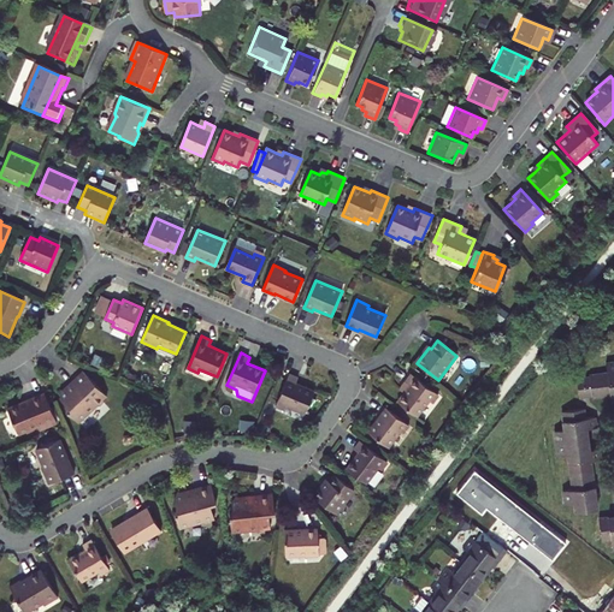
[(592,379),(594,381),(596,399),(596,400),(613,398),(613,366),(607,367),(608,376),(592,379)]
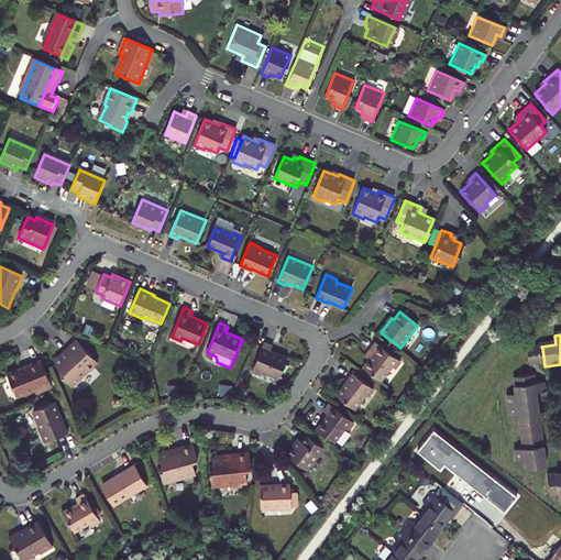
[(69,352),(62,359),(59,359),(55,359),(55,365),(61,372),(61,376),(72,388),(88,372),(91,373),(95,370),(95,365),(98,363),(77,341),(67,351),(69,352)]
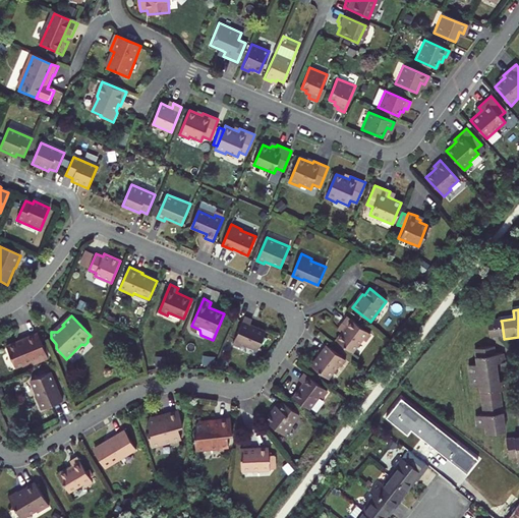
[(266,332),(250,326),(252,321),(244,317),(232,344),(240,347),(241,344),(257,351),(266,332)]
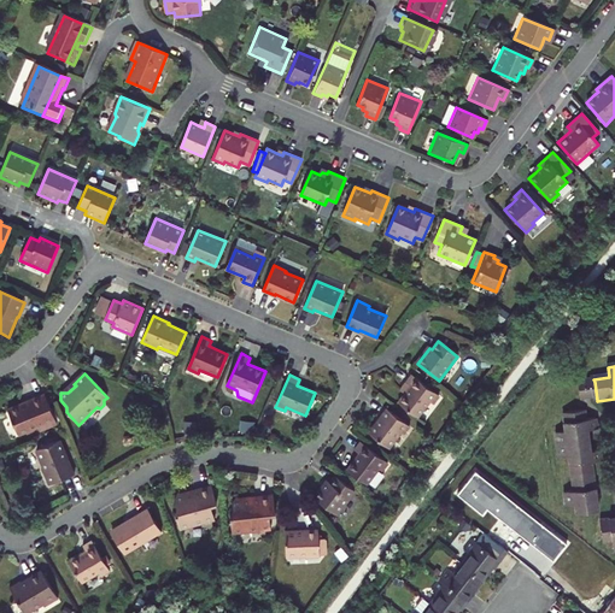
[(434,404),(440,396),(413,376),(406,383),(411,385),(399,401),(420,417),(431,401),(434,404)]
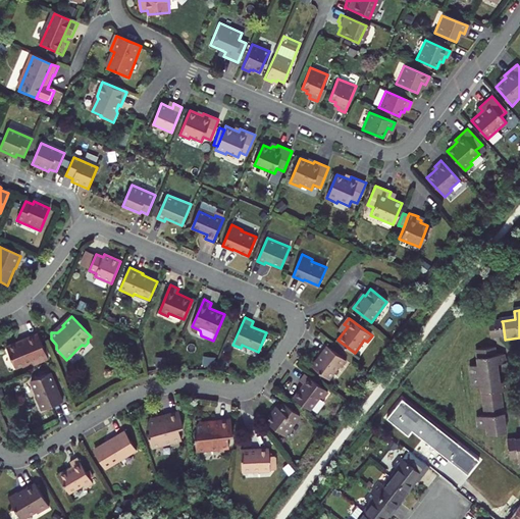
[(492,340),(505,339),(503,323),(490,324),(492,340)]
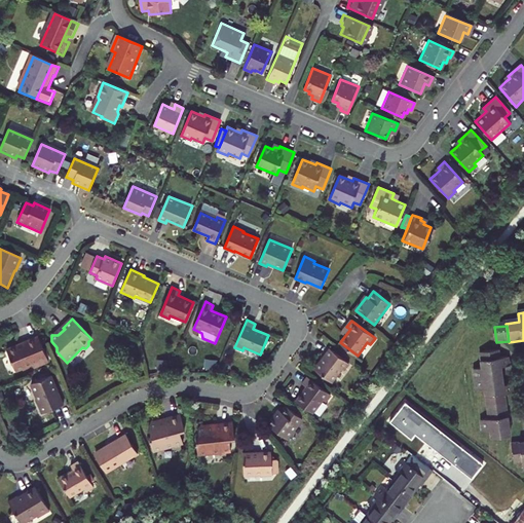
[(47,363),(38,338),(23,344),(24,346),(17,348),(16,346),(5,350),(14,372),(31,366),(33,369),(47,363)]
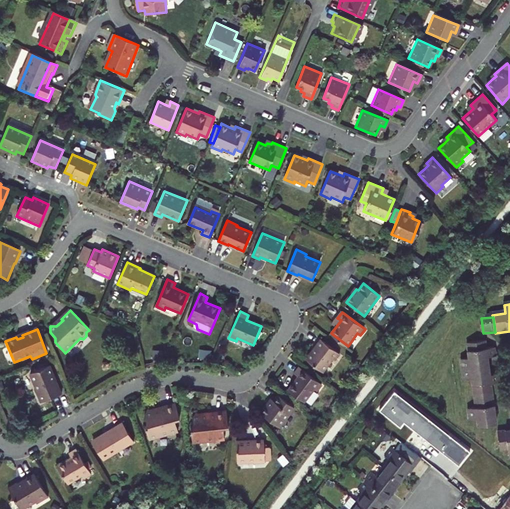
[(336,361),(341,354),(321,339),(316,346),(317,347),(307,360),(323,372),(333,359),(336,361)]
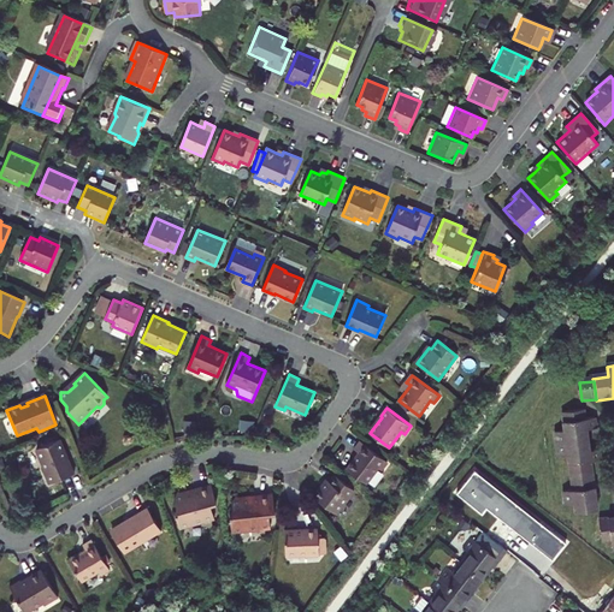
[(597,420),(588,421),(586,413),(565,415),(567,433),(558,434),(560,459),(571,458),(574,493),(565,494),(566,506),(577,505),(578,514),(598,511),(594,463),(602,462),(601,452),(592,453),(589,432),(598,431),(597,420)]
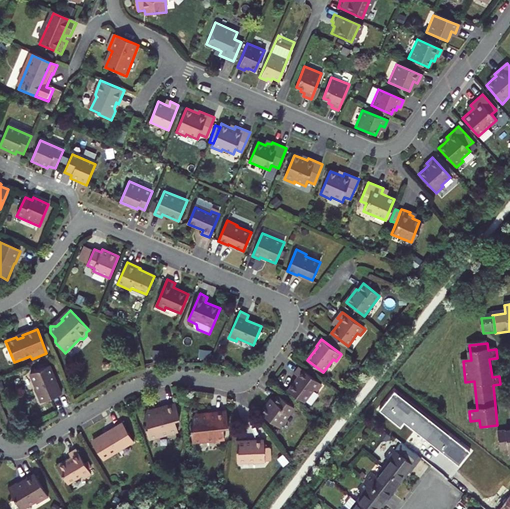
[(50,366),(31,374),(38,390),(36,391),(42,404),(63,395),(58,382),(56,382),(50,366)]
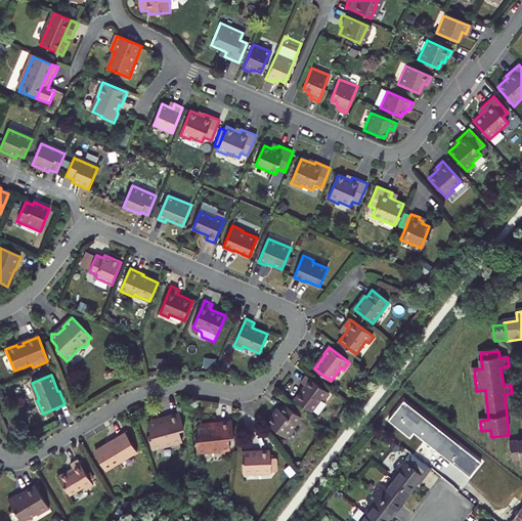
[(324,400),(330,393),(307,376),(302,383),(305,385),(295,398),(312,411),(322,398),(324,400)]
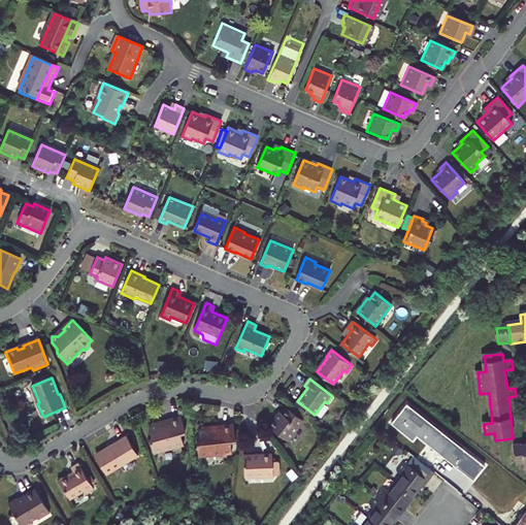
[(473,482),(485,466),(405,405),(390,425),(413,441),(416,437),(473,482)]
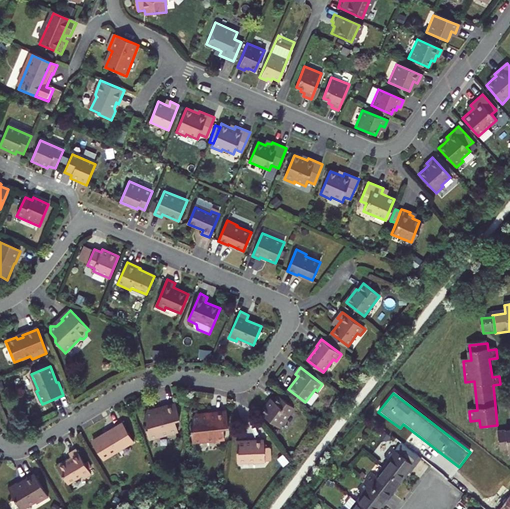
[(261,413),(279,427),(294,407),(278,395),(274,401),(271,399),(261,413)]
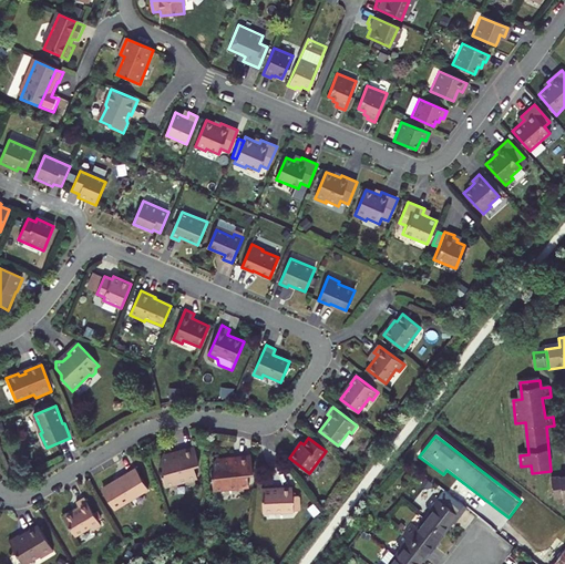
[(180,453),(171,455),(168,454),(164,451),(162,458),(163,465),(162,469),(166,485),(198,478),(195,464),(199,463),(196,447),(180,451),(180,453)]
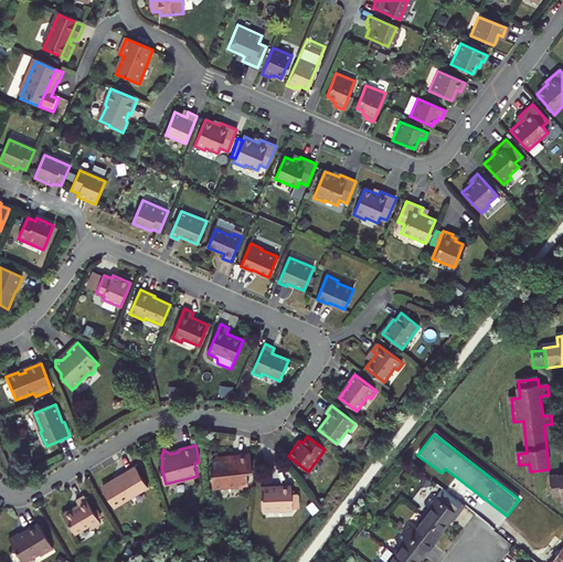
[(233,459),(224,459),(221,457),(219,455),(214,459),(215,469),(213,473),(214,488),(236,487),(238,488),(244,488),(245,485),(247,485),(246,472),(252,472),(251,455),(233,456),(233,459)]
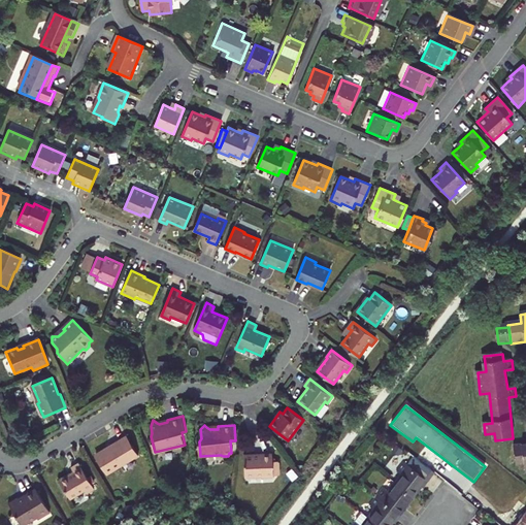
[(105,472),(121,463),(122,465),(138,456),(127,435),(114,443),(116,445),(96,456),(105,472)]
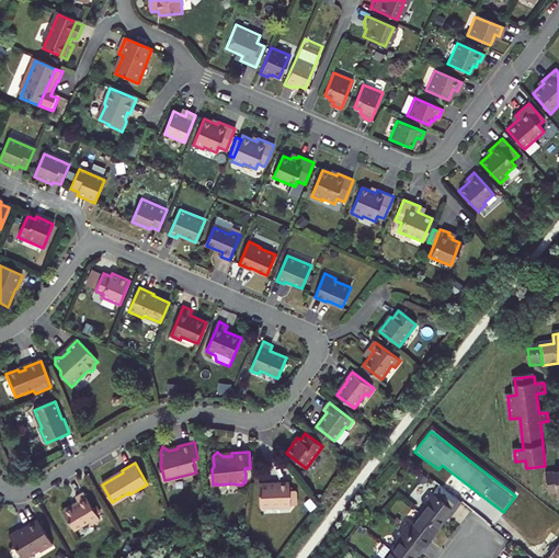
[(102,485),(123,473),(122,470),(101,484),(102,485)]
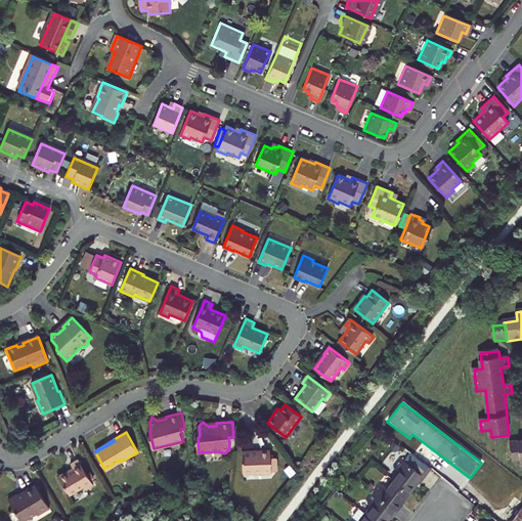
[(521,441),(512,443),(515,463),(521,462),(521,467),(521,441)]
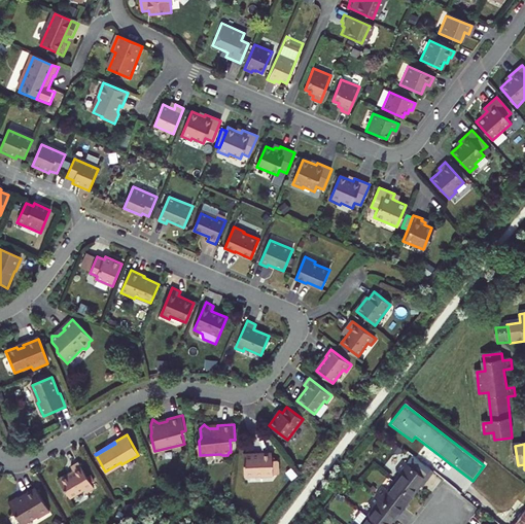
[(261,452),(245,450),(242,470),(258,474),(258,475),(269,477),(270,475),(276,476),(278,463),(277,462),(272,461),(273,453),(261,452)]
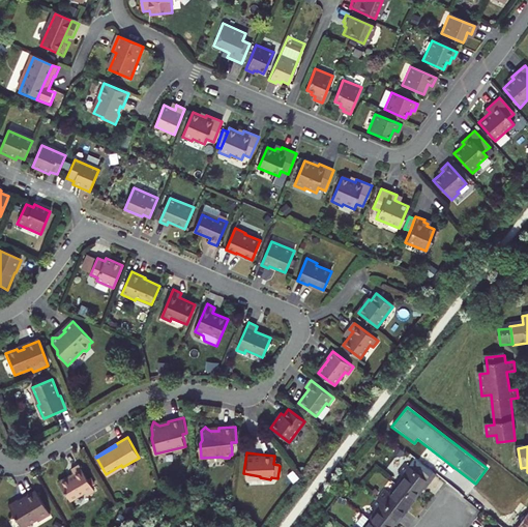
[(422,492),(435,476),(415,461),(409,469),(405,466),(398,475),(402,478),(396,487),(412,500),(420,490),(422,492)]
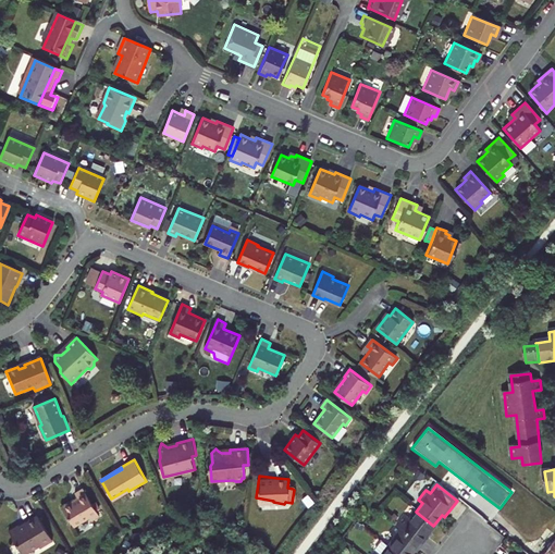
[(78,497),(63,507),(74,526),(88,517),(90,520),(99,515),(83,489),(75,493),(78,497)]
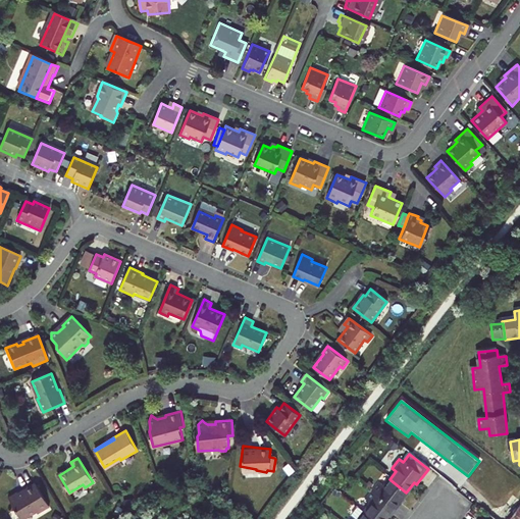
[(104,467),(106,469),(120,460),(119,458),(104,467)]
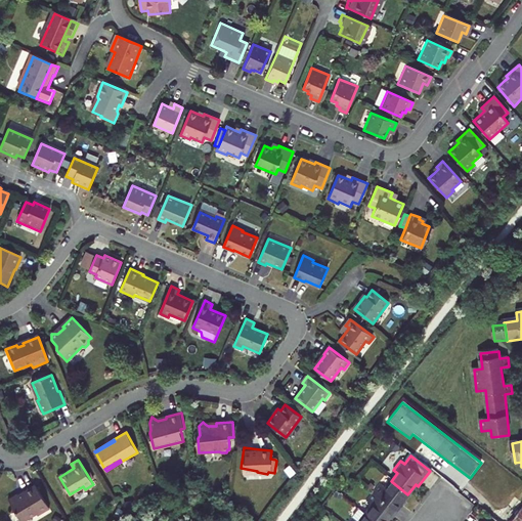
[(384,490),(380,486),(373,495),(396,514),(401,507),(399,506),(407,494),(391,481),(384,490)]
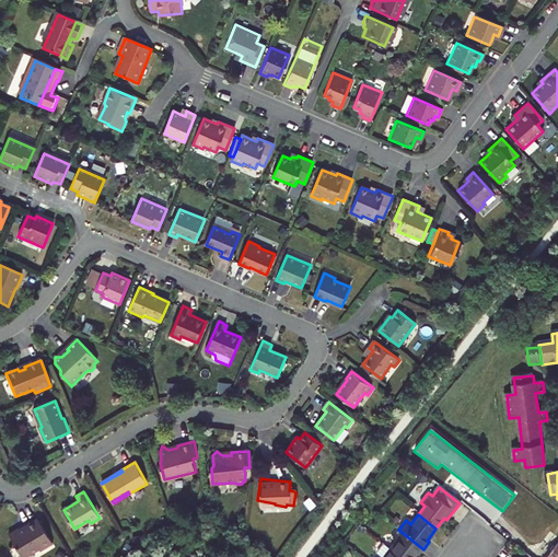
[(18,532),(16,530),(7,535),(19,556),(22,556),(35,548),(38,554),(51,546),(36,521),(24,528),(26,531),(19,535),(18,532)]
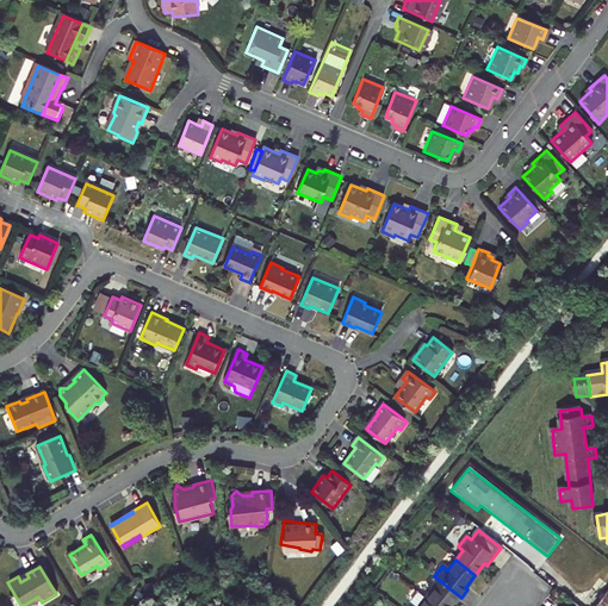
[(427,586),(432,591),(427,597),(439,605),(451,605),(453,603),(456,605),(461,598),(434,576),(427,586)]
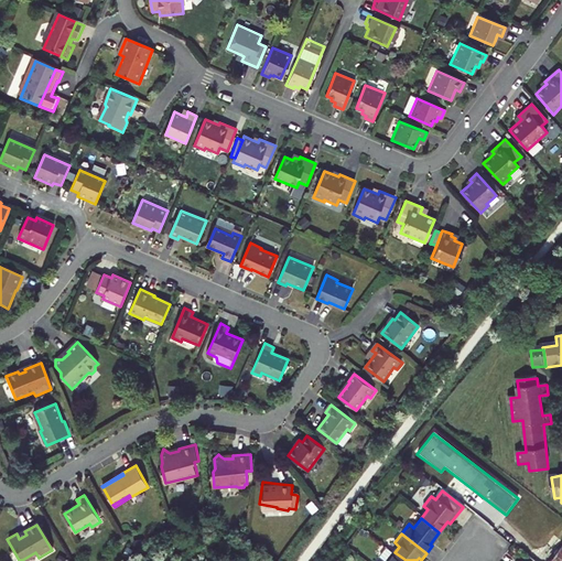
[(561,560),(561,548),(551,560),(561,560)]
